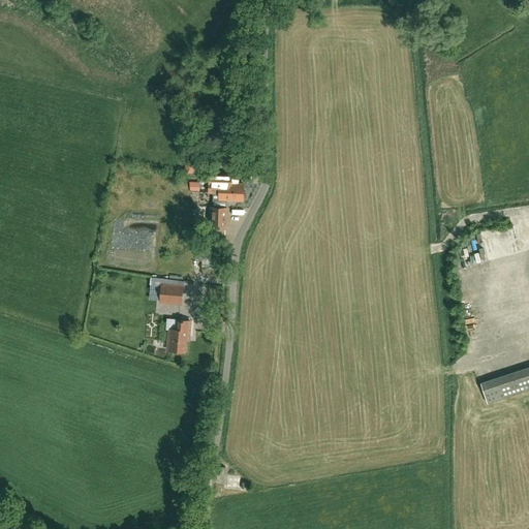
[(229,137),(231,125),(215,122),(213,134),(229,137)]
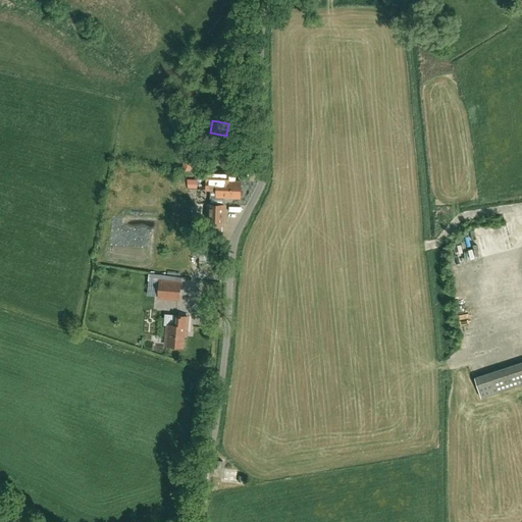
[(192,170),(192,168),(190,159),(180,160),(183,171),(190,170),(192,170)]
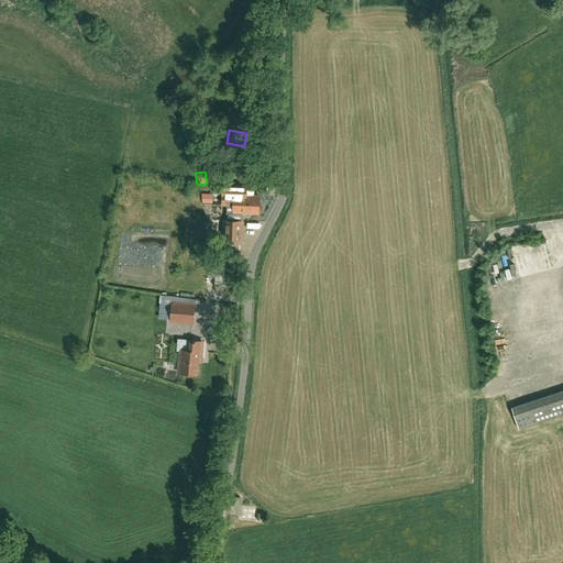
[(222,205),(233,206),(233,212),(258,213),(260,212),(261,212),(263,210),(263,206),(261,205),(260,205),(260,196),(254,196),(254,191),(246,190),(247,186),(234,186),(234,184),(227,183),(227,185),(223,185),(222,205)]
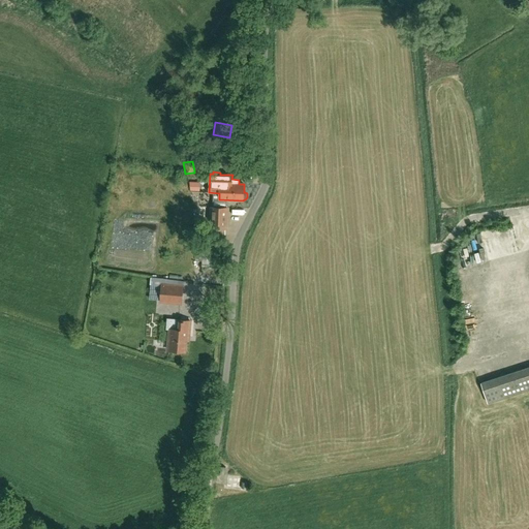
[(199,182),(189,182),(190,190),(199,191),(199,182)]
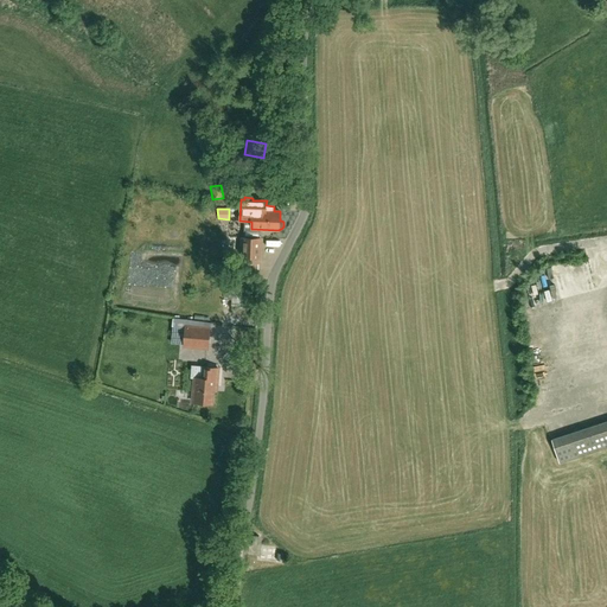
[(242,263),(260,263),(261,238),(243,238),(242,263)]
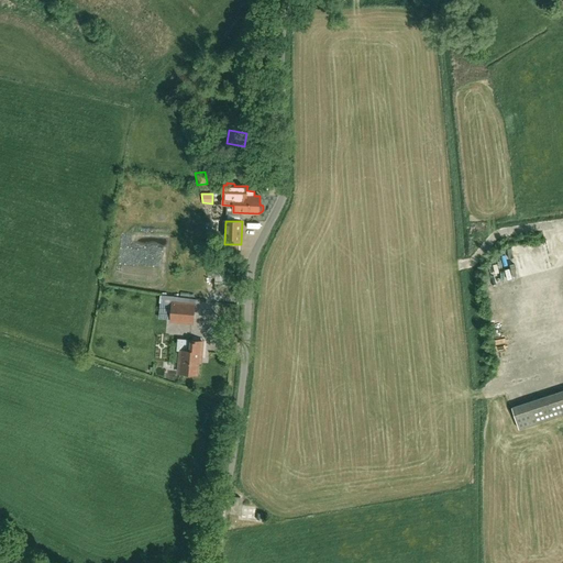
[(172,318),(170,321),(192,323),(195,304),(195,299),(173,296),(173,301),(172,318)]
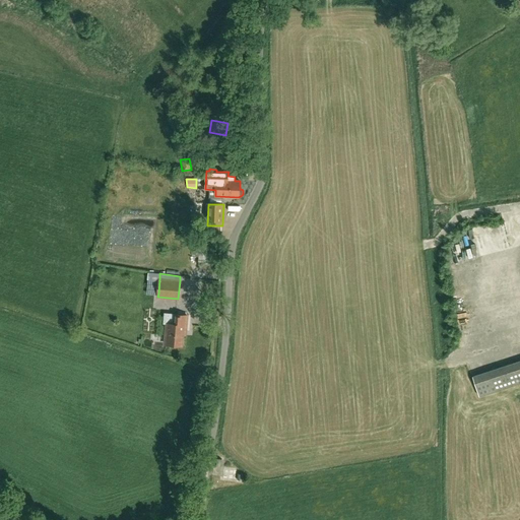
[(182,345),(184,333),(185,333),(187,317),(174,316),(174,323),(168,323),(166,344),(182,345)]
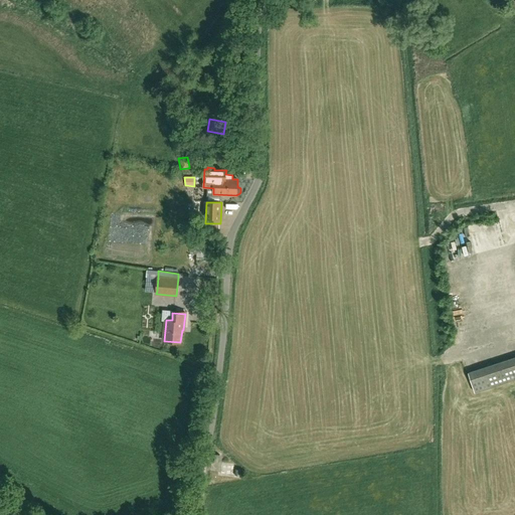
[(514,357),(468,372),(475,392),(514,378),(514,357)]
